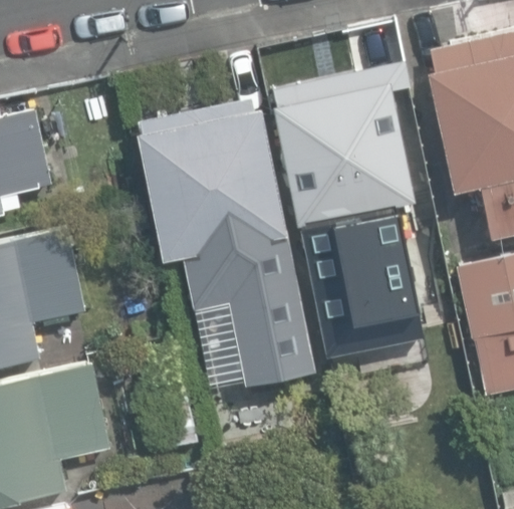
[(427,337),(400,205),(414,202),(392,91),(408,88),(394,21),(342,31),(351,75),(276,90),(279,106),(274,107),(309,281),(321,279),(331,332),(358,327),(363,350),(427,337)]
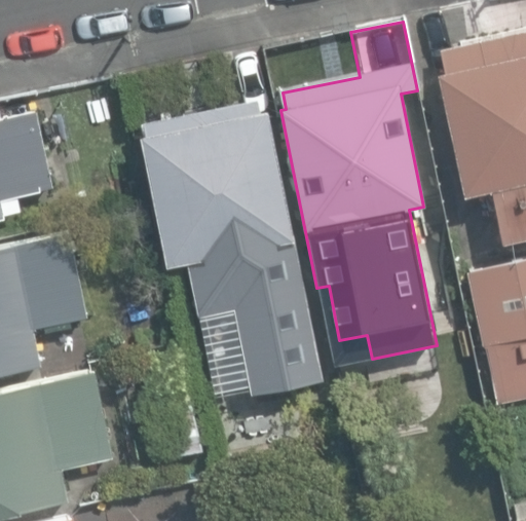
[(525,32),(439,51),(444,74),(436,76),(462,195),(488,190),(500,245),(525,238),(525,32)]
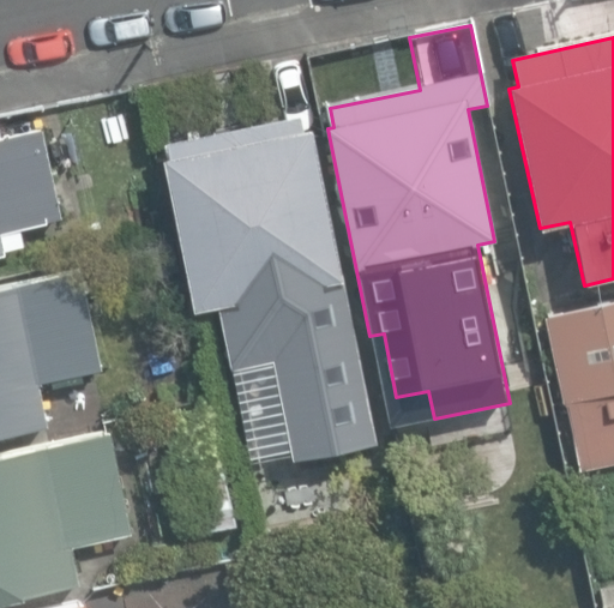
[(193,311),(224,305),(234,353),(265,347),(296,450),(372,434),(336,286),(344,283),(309,133),(301,134),(299,118),(162,143),(193,311)]
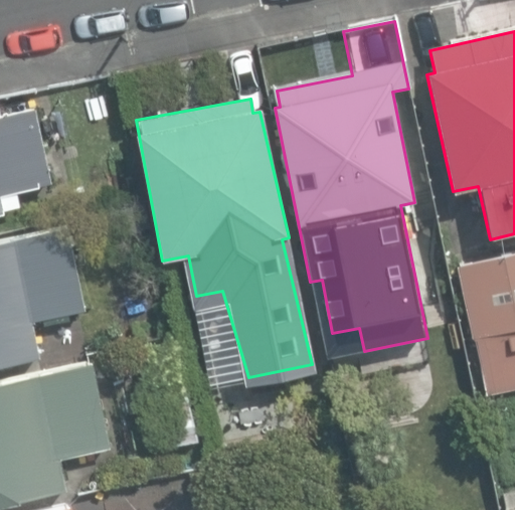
[(0,215),(4,215),(0,198),(50,188),(35,112),(0,119),(0,215)]
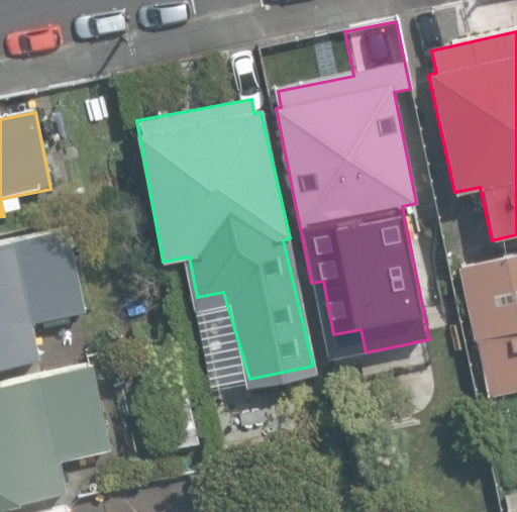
[(85,311),(66,231),(16,242),(0,245),(0,369),(41,361),(33,323),(85,311)]
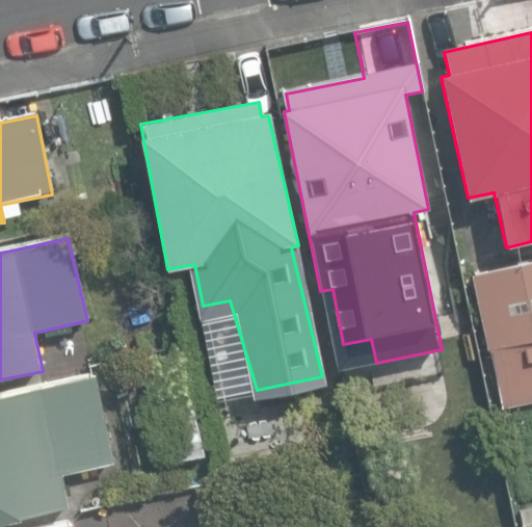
[(490,351),(503,410),(531,403),(531,262),(472,274),(487,351),(490,351)]
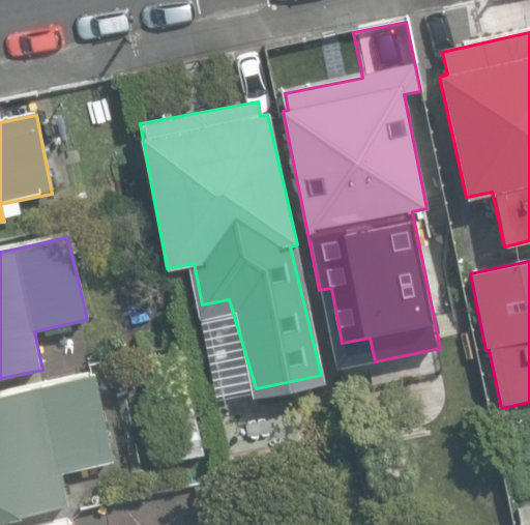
[(154,360),(175,462),(205,456),(183,353),(154,360)]
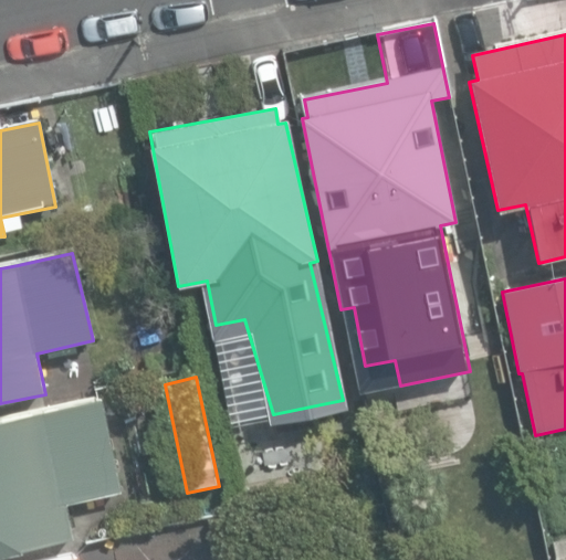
[(0,422),(0,556),(73,541),(65,505),(121,494),(102,402),(0,422)]
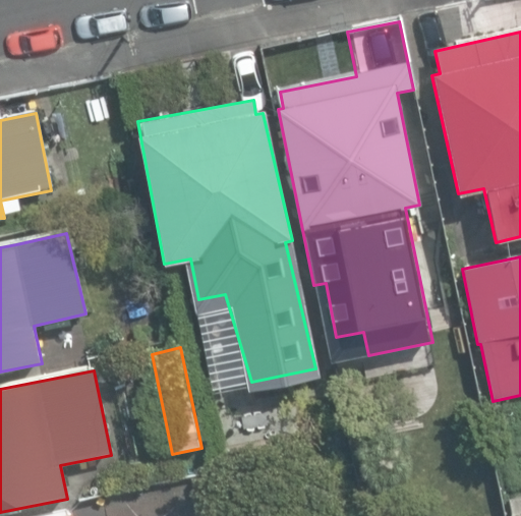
[(520,515),(520,499),(508,502),(511,515),(520,515)]
